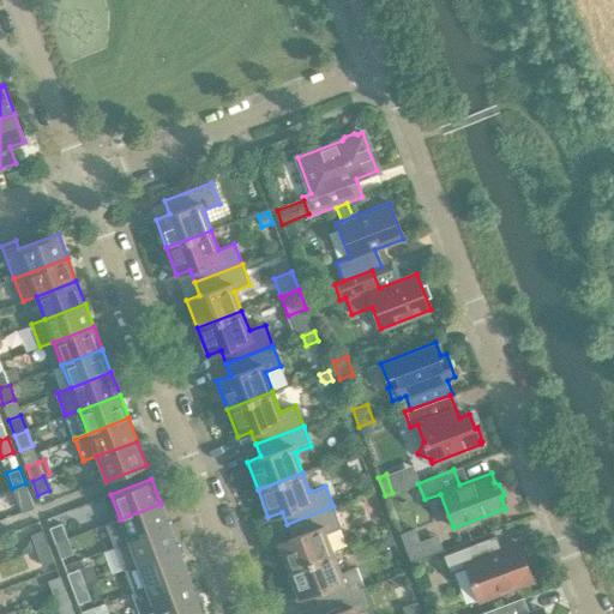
[(25,483),(12,488),(22,512),(34,507),(25,483)]
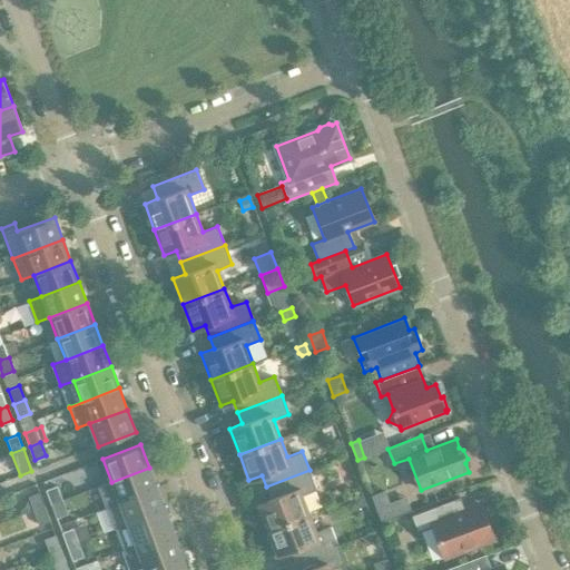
[(98,487),(106,508),(157,489),(149,468),(111,482),(98,487)]
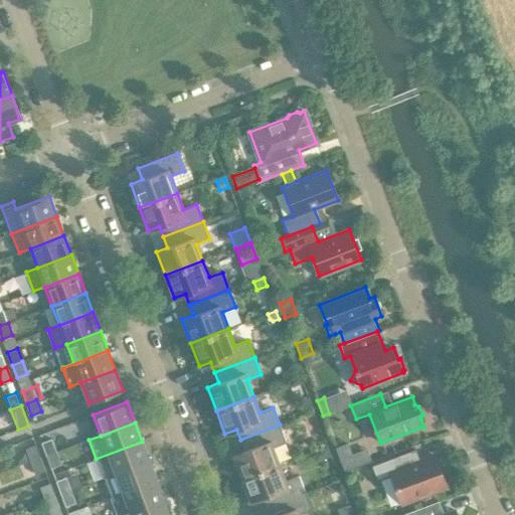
[(273,448),(286,443),(280,424),(240,440),(244,451),(232,455),(241,478),(280,464),(273,448)]
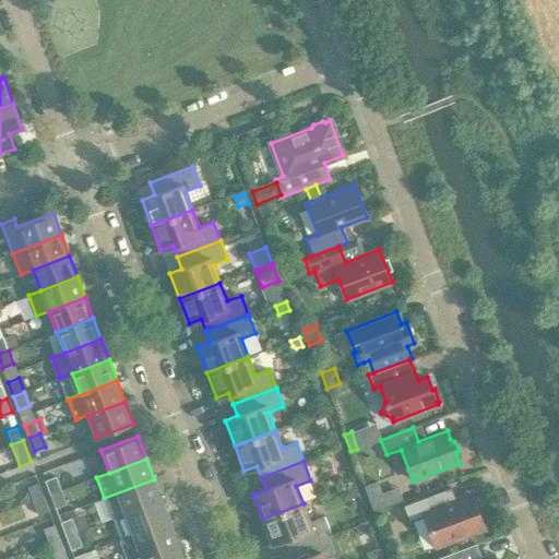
[(56,476),(45,480),(50,495),(61,490),(56,476)]
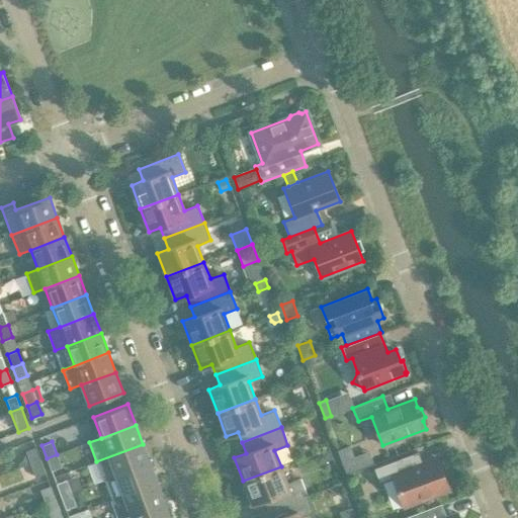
[(103,481),(104,481),(116,476),(116,477),(150,463),(143,444),(96,461),(103,481)]
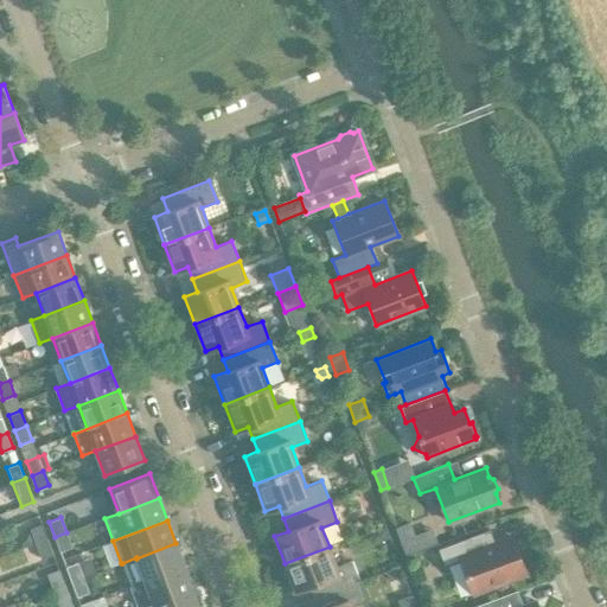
[(410,523),(396,528),(407,555),(420,549),(410,523)]
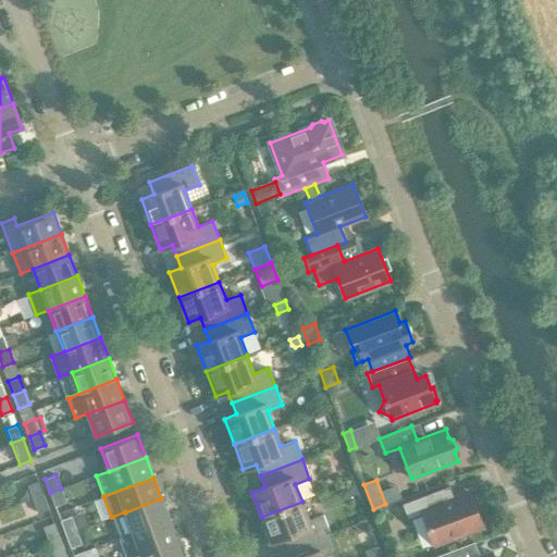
[(38,481),(27,485),(33,499),(45,495),(38,481)]
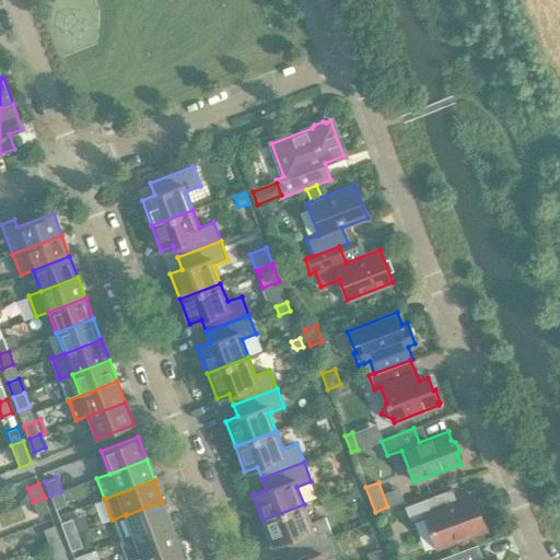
[(348,488),(351,498),(360,494),(356,485),(348,488)]
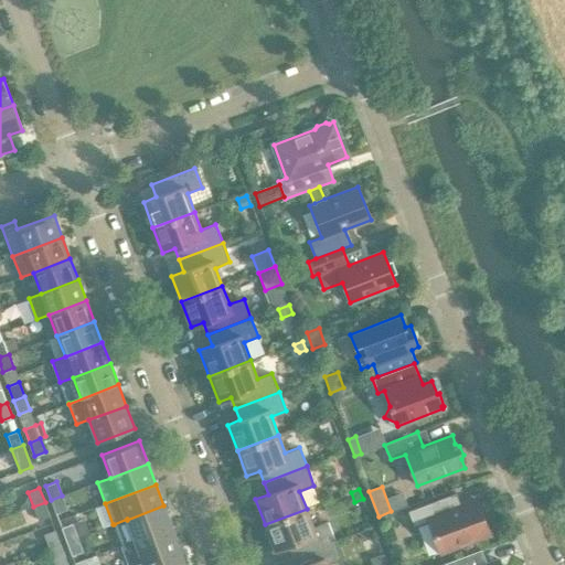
[(489,533),(477,500),(460,505),(456,493),(408,511),(414,524),(426,520),(428,521),(439,551),(489,533)]
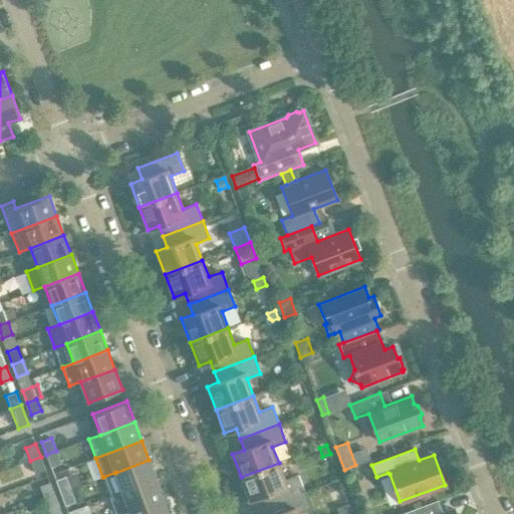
[(51,467),(61,463),(56,451),(46,455),(51,467)]
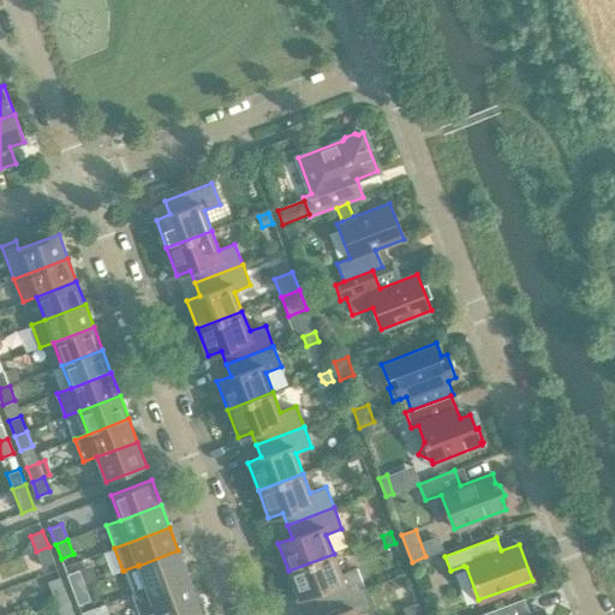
[(42,566),(54,561),(49,547),(36,551),(42,566)]
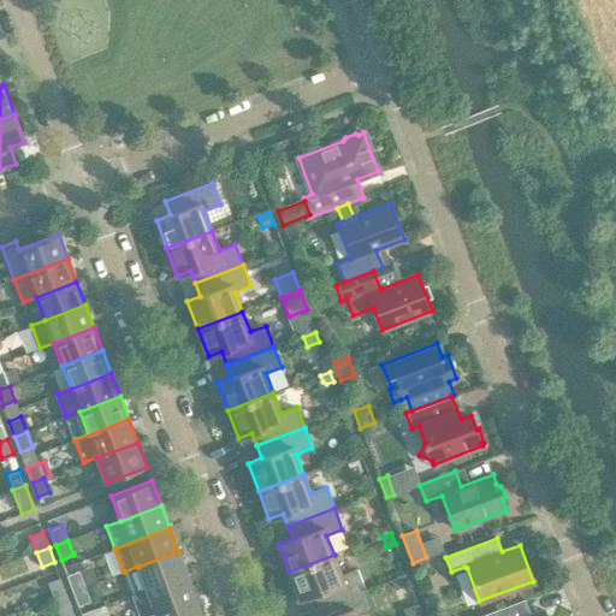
[(188,574),(178,551),(138,567),(124,572),(134,594),(188,574)]
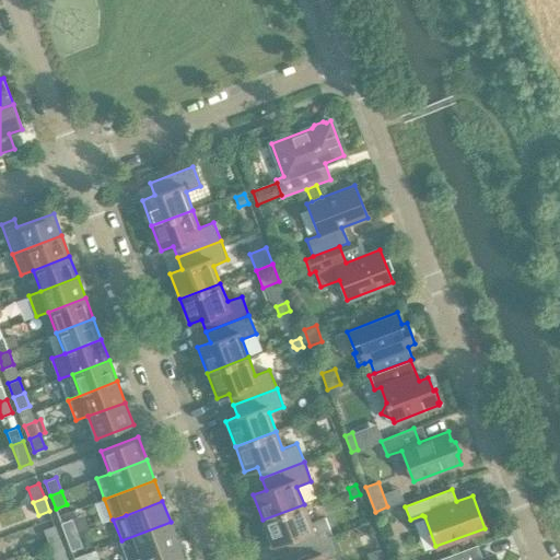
[(325,517),(311,523),(304,504),(263,520),(272,546),(284,540),(289,552),(331,536),(325,517)]
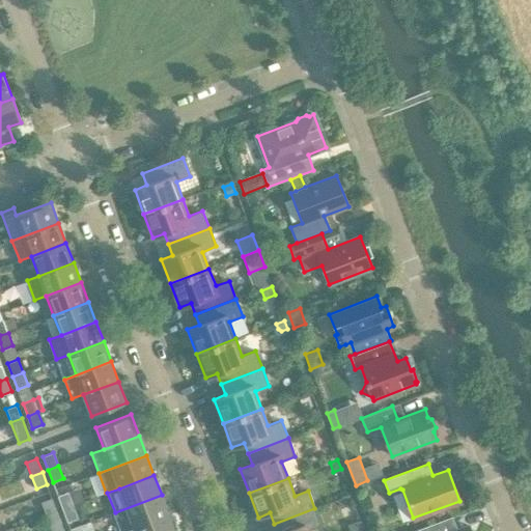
[(68,492),(58,496),(63,509),(74,505),(68,492)]
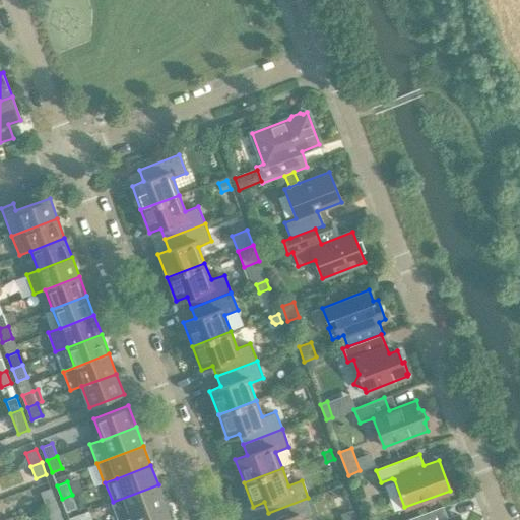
[(158,484),(113,502),(112,503),(118,519),(121,519),(131,517),(166,504),(158,484)]
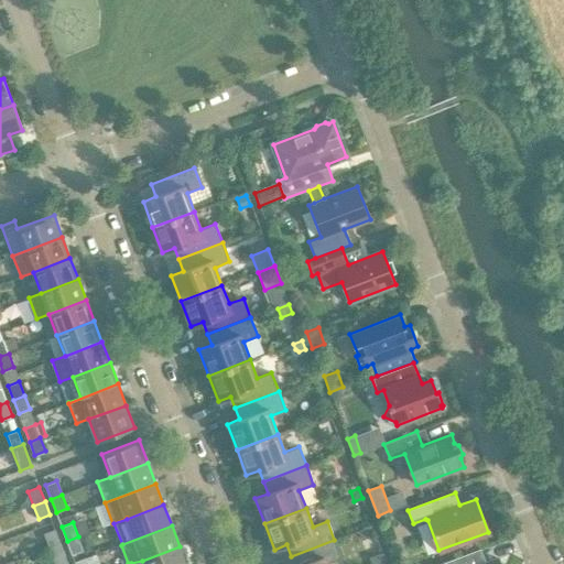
[(55,529),(44,533),(50,548),(61,544),(55,529)]
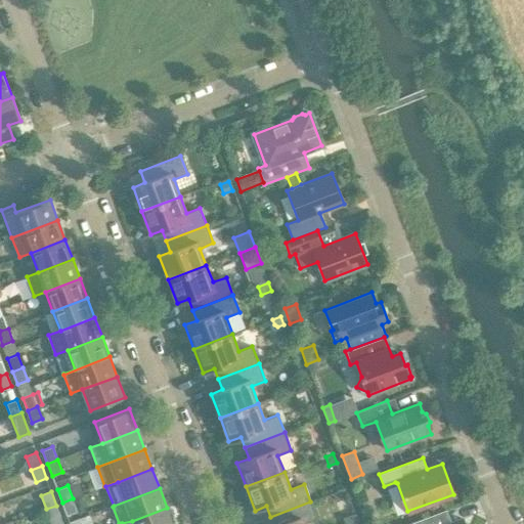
[(67,515),(77,511),(73,498),(62,503),(67,515)]
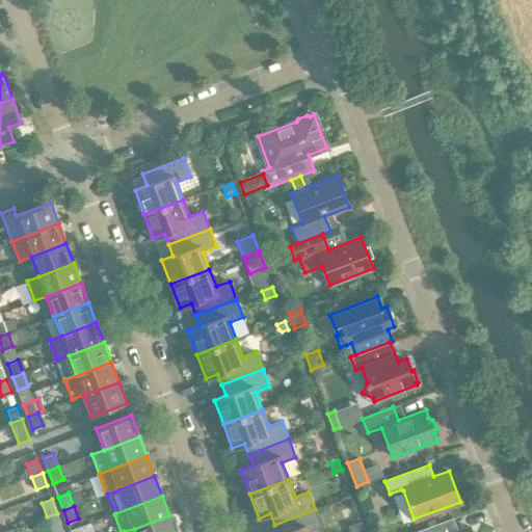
[(308,531),(309,531),(322,527),(315,509),(274,525),(276,531),(308,531)]
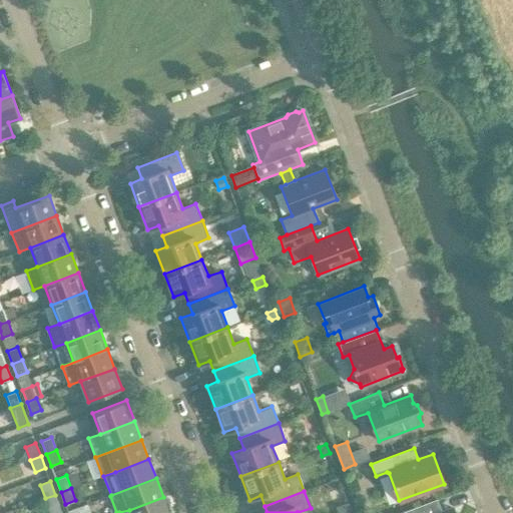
[(49,510),(60,506),(55,495),(45,498),(49,510)]
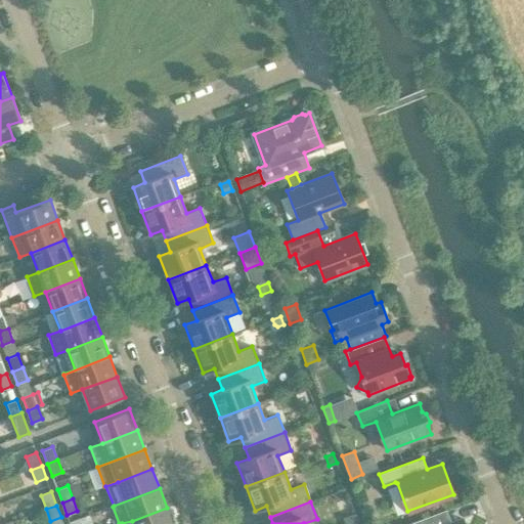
[(133,523),(172,523),(167,508),(132,521),(133,523)]
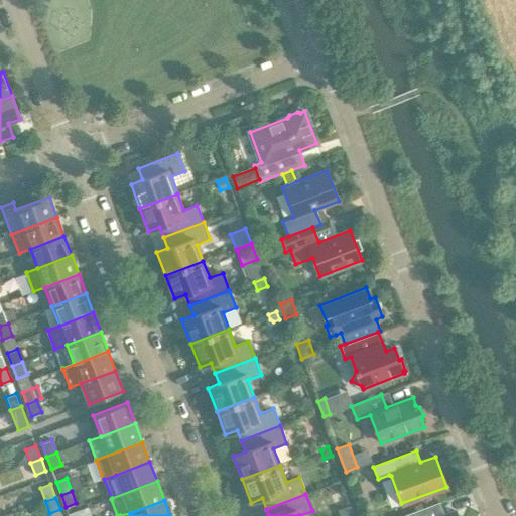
[(348,500),(338,504),(343,515),(348,515),(354,514),(348,500)]
